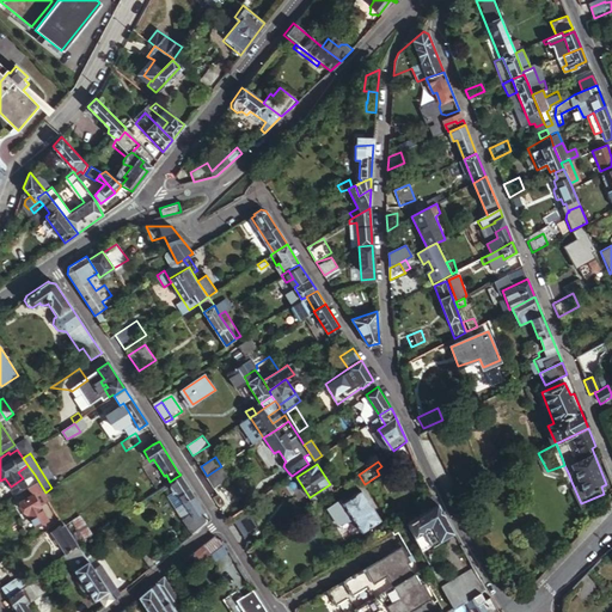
[(30,478),(35,475),(28,465),(23,469),(30,478)]
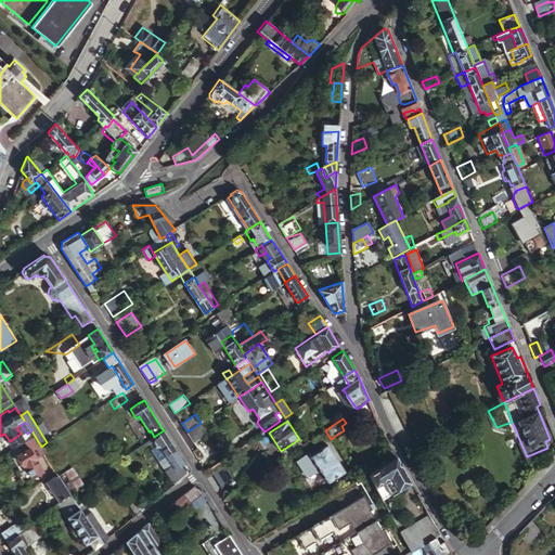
[(201,423),(188,431),(193,440),(207,431),(201,423)]
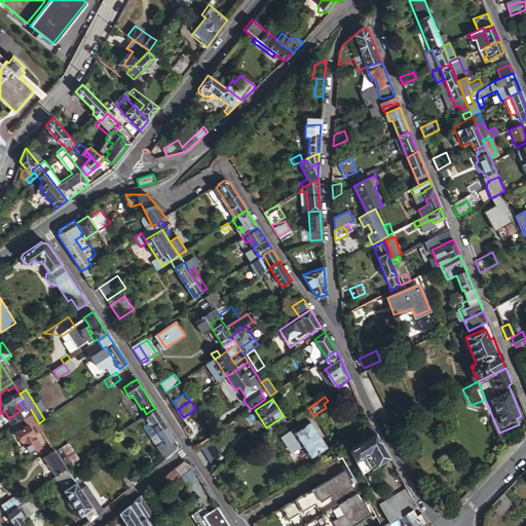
[(49,439),(39,423),(30,408),(26,411),(21,414),(25,421),(14,428),(24,442),(25,441),(32,452),(44,444),(44,443),(45,442),(49,439)]
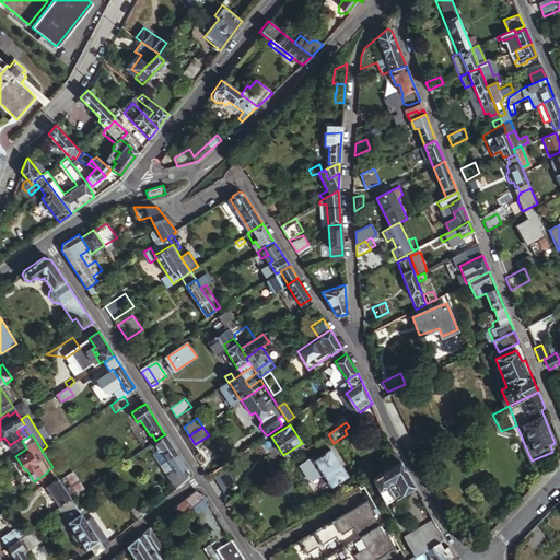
[(189,473),(165,434),(160,438),(155,441),(158,443),(156,443),(154,446),(158,451),(161,452),(162,451),(174,470),(166,475),(176,489),(189,477),(189,473)]
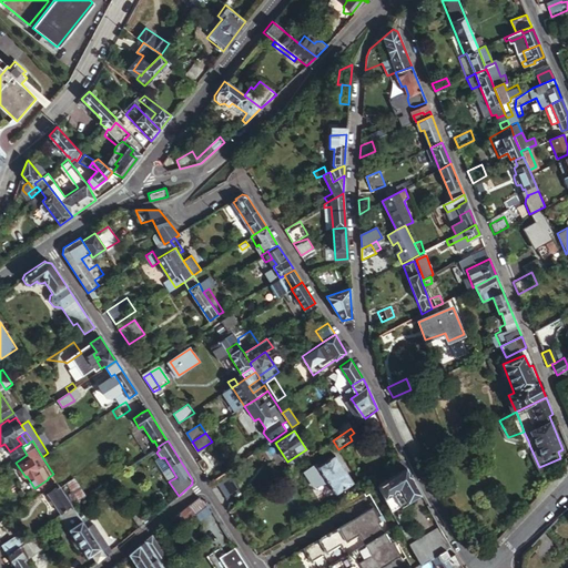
[(292,468),(310,456),(306,449),(287,462),(292,468)]
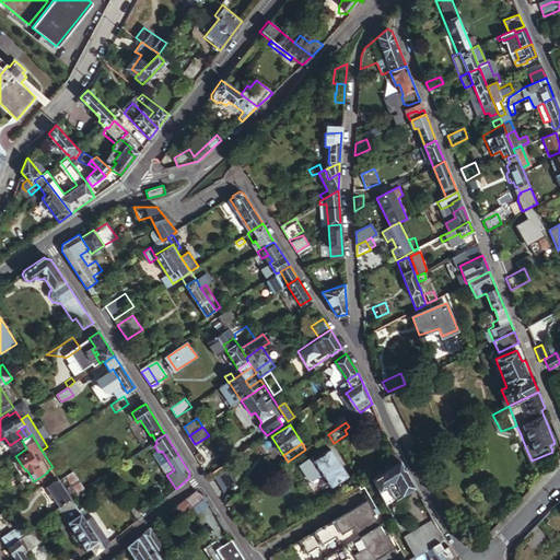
[(314,459),(331,488),(349,476),(330,448),(314,459)]
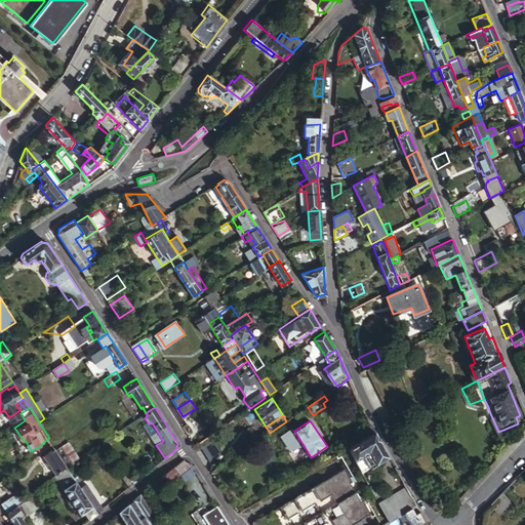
[(357,433),(361,439),(374,431),(370,425),(357,433)]
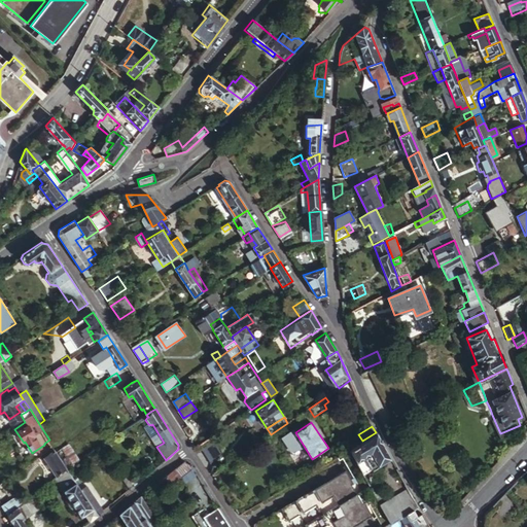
[(376,432),(362,441),(355,445),(349,449),(361,469),(369,464),(372,469),(390,458),(384,446),(376,432)]
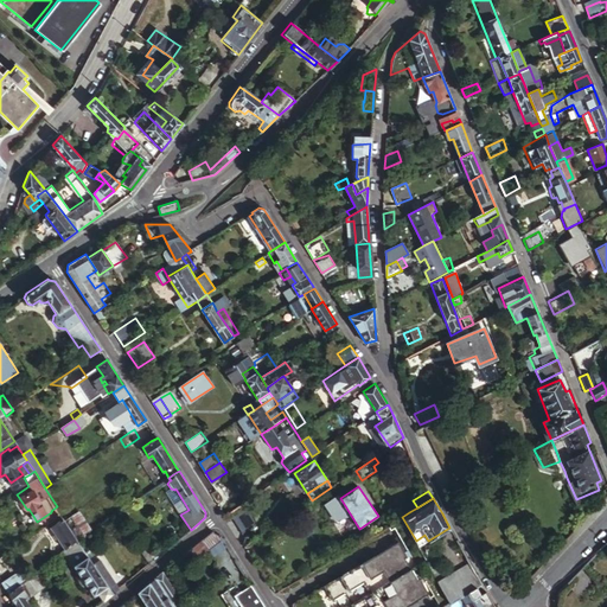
[(58,518),(62,515),(57,506),(52,510),(58,518)]
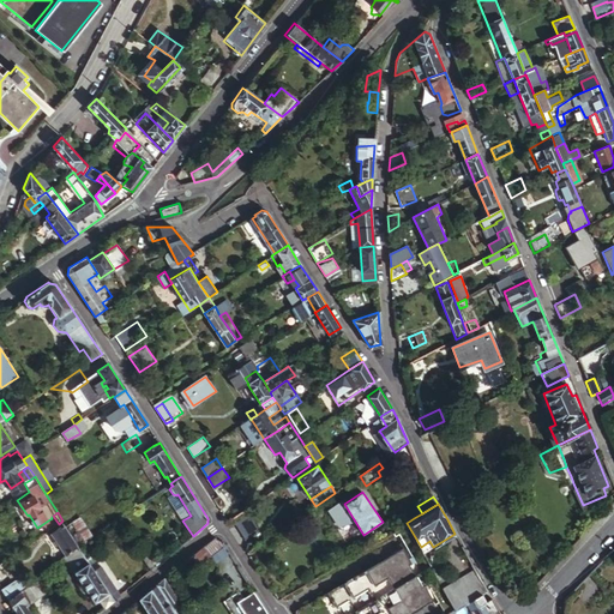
[(235,524),(245,540),(260,530),(251,513),(235,524)]
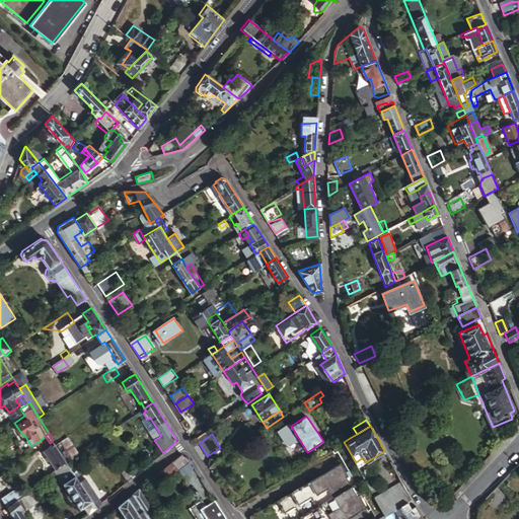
[(50,443),(43,447),(45,450),(55,443),(53,440),(50,443)]
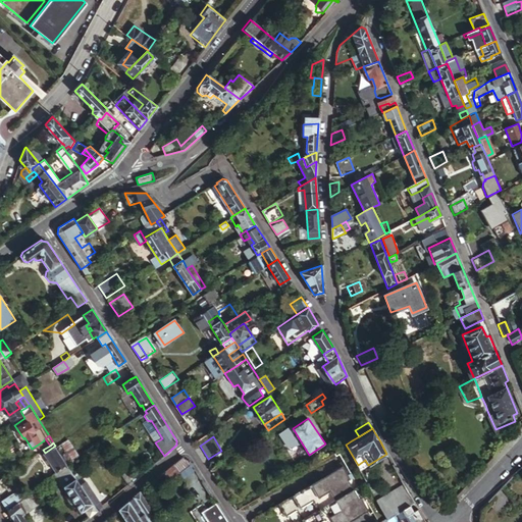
[(56,471),(67,463),(66,462),(57,449),(55,446),(45,453),(56,471)]
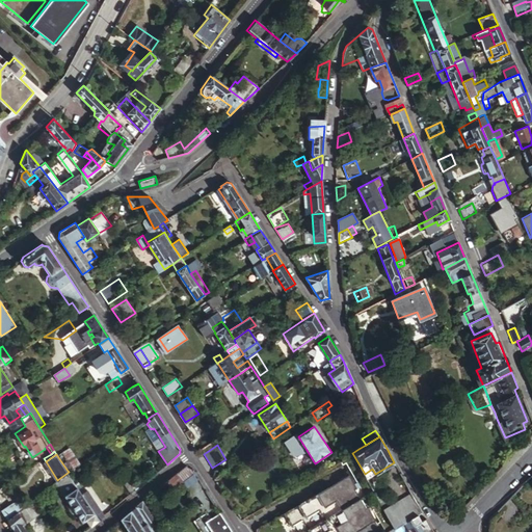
[(58,457),(68,471),(73,468),(63,454),(58,457)]
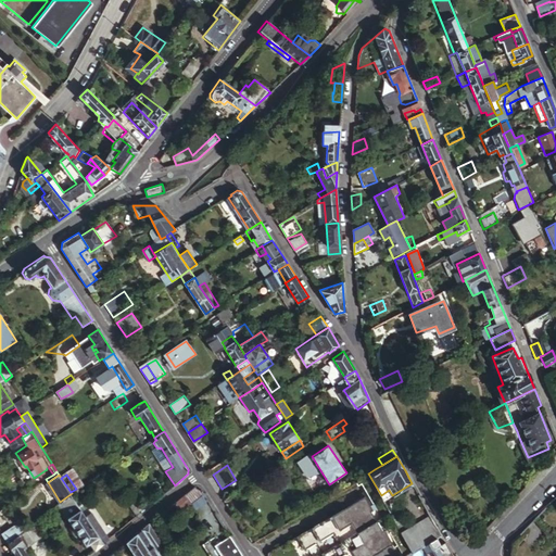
[(193,487),(172,504),(179,513),(203,494),(202,492),(193,487)]
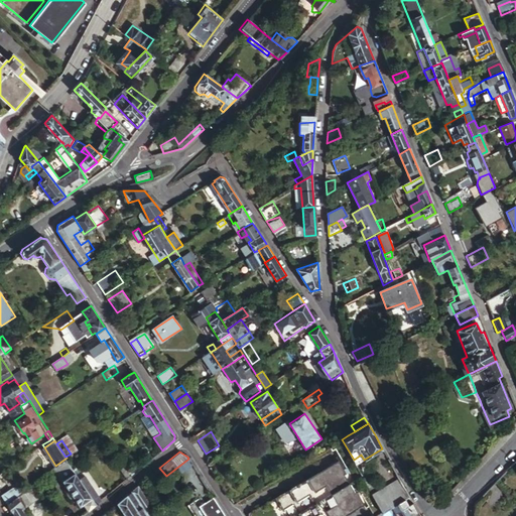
[(122,456),(115,460),(127,479),(134,474),(122,456)]
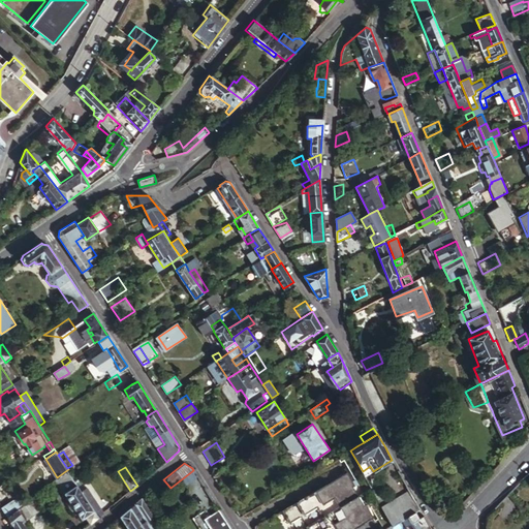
[(78,484),(68,469),(57,477),(56,479),(64,493),(78,484)]
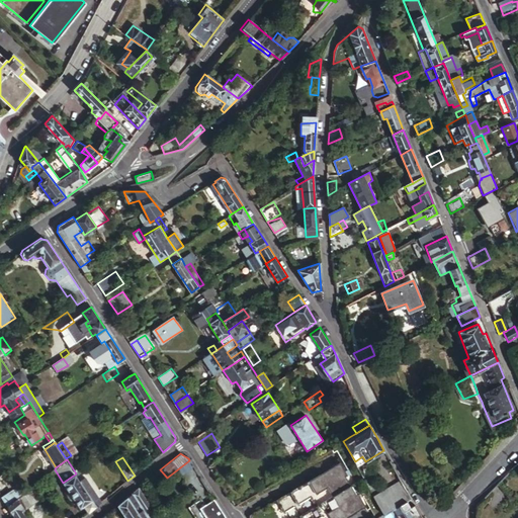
[(326,481),(322,473),(270,504),(278,517),(345,517),(347,517),(343,509),(353,503),(357,511),(366,505),(360,494),(358,495),(346,475),(348,473),(342,461),(332,467),(337,475),(326,481)]
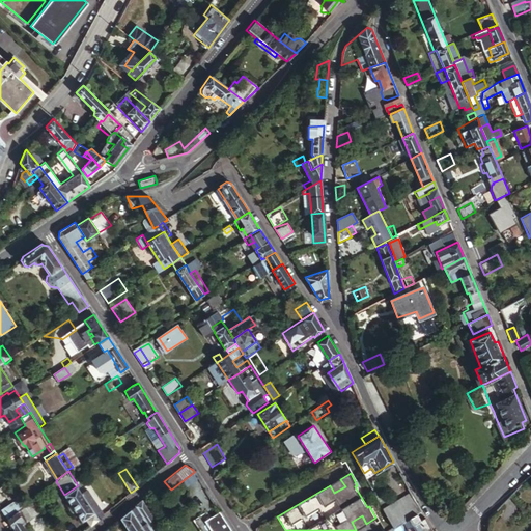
[(340,479),(330,485),(334,493),(345,486),(340,479)]
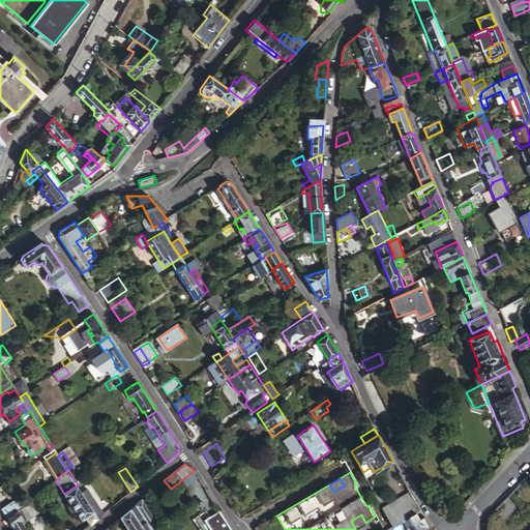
[(90,525),(98,518),(82,491),(78,484),(64,494),(81,520),(85,518),(90,525)]
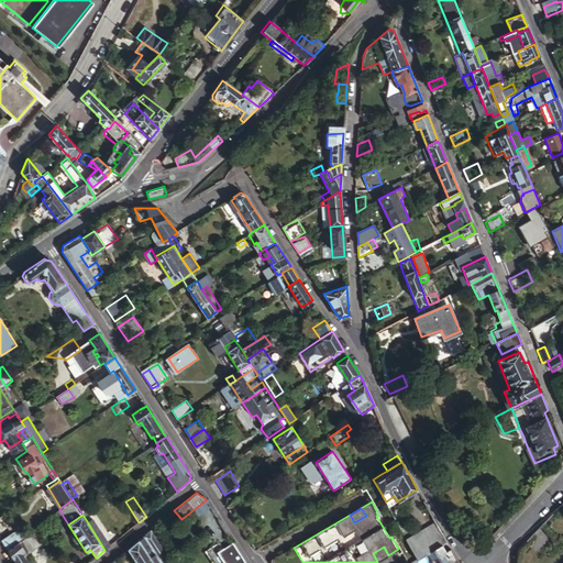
[(87,521),(105,550),(110,545),(92,518),(87,521)]
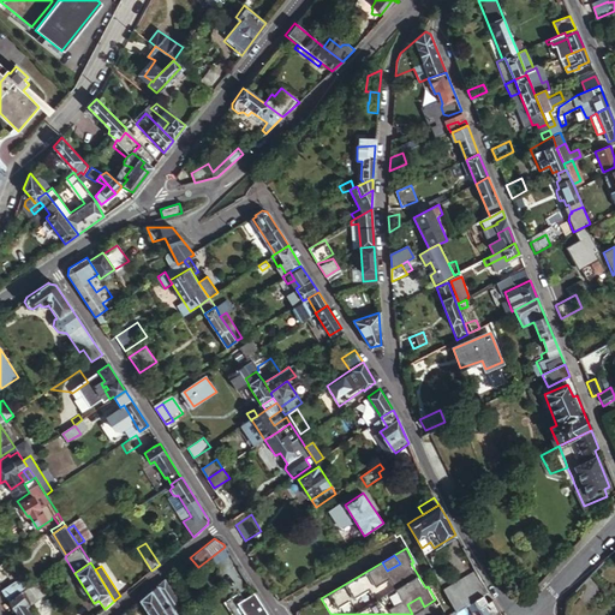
[(464,605),(483,595),(488,591),(476,569),(445,589),(457,610),(464,605)]
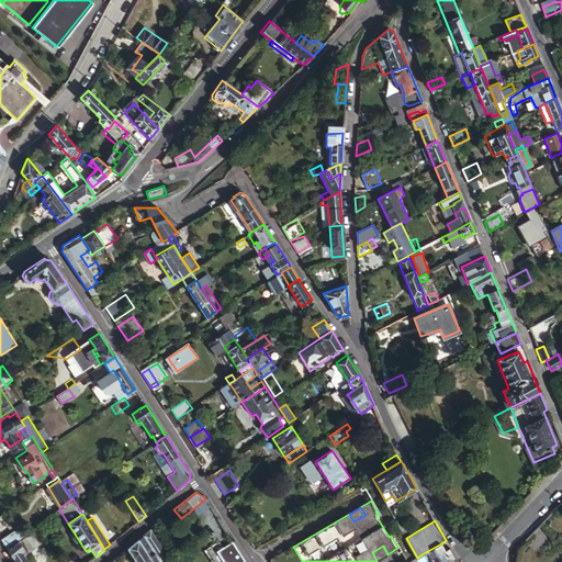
[(173,521),(166,526),(176,540),(182,536),(173,521)]
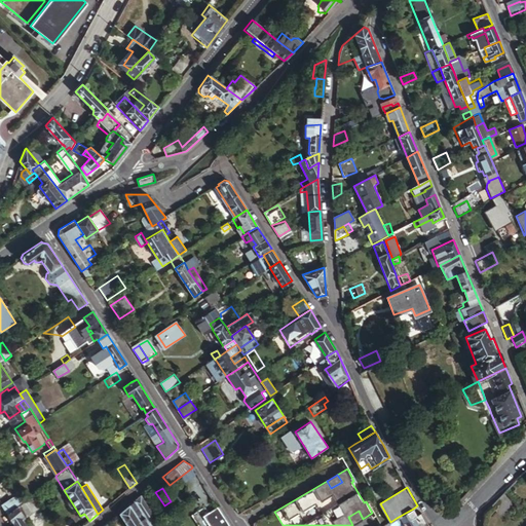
[(500,493),(494,499),(505,512),(513,504),(500,493)]
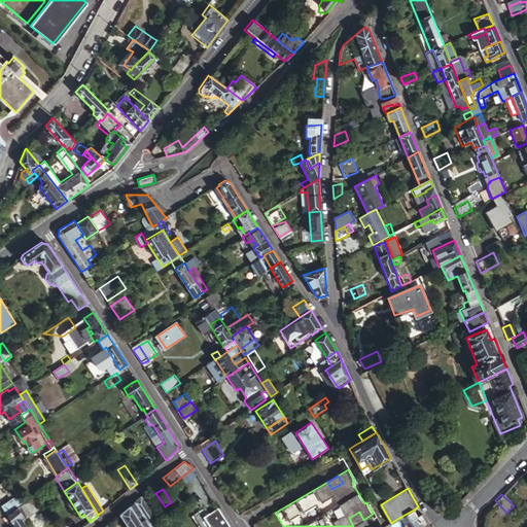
[(18,497),(2,506),(8,516),(19,507),(20,506),(23,504),(18,497)]
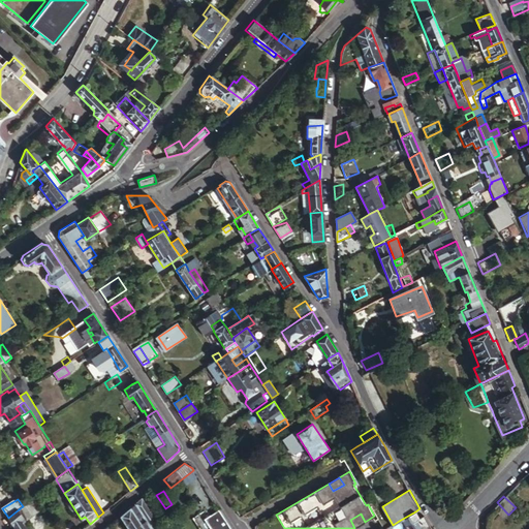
[(31,499),(23,506),(20,508),(19,509),(27,521),(33,516),(40,510),(31,499)]
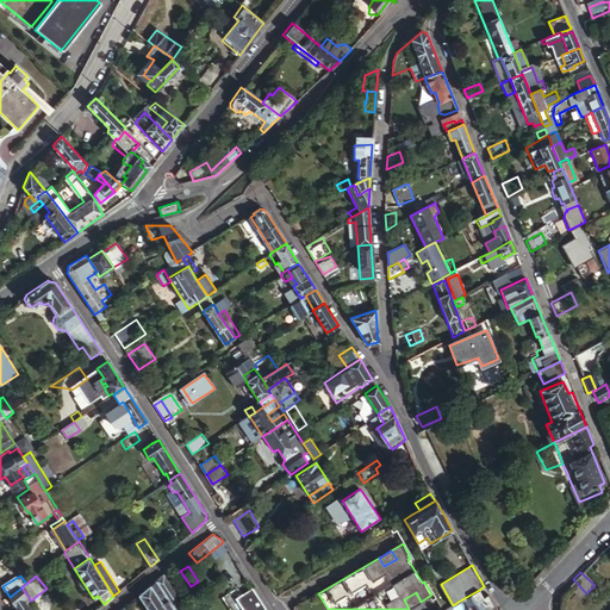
[(163,576),(155,582),(173,609),(184,609),(180,605),(182,604),(163,576)]
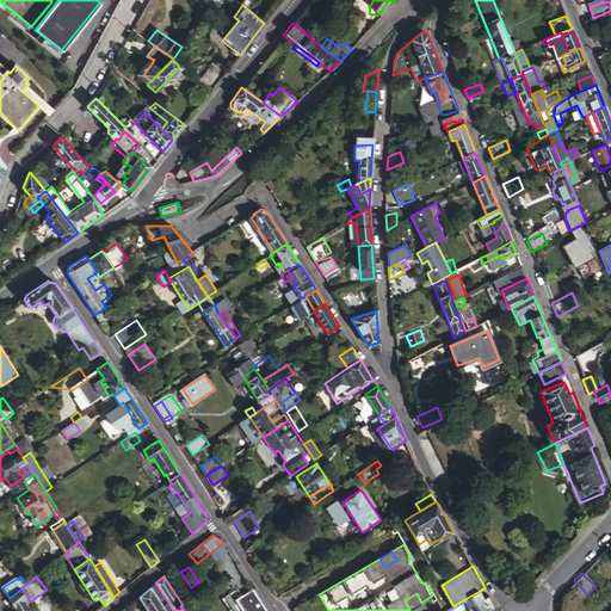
[(173,610),(155,582),(152,586),(139,596),(148,610),(173,610)]
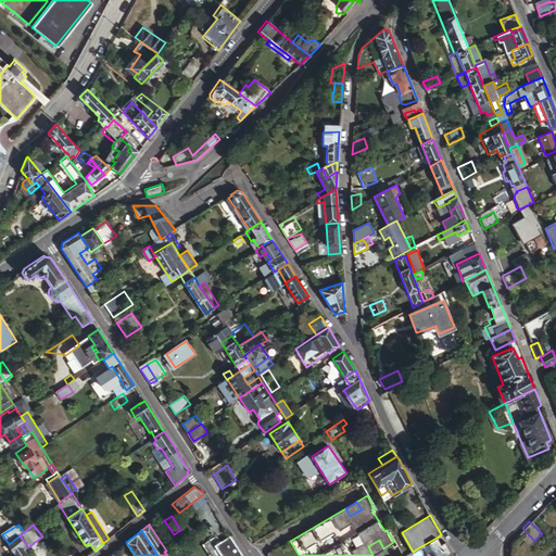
[(20,535),(9,544),(14,554),(16,555),(28,555),(27,554),(25,550),(28,547),(20,535)]
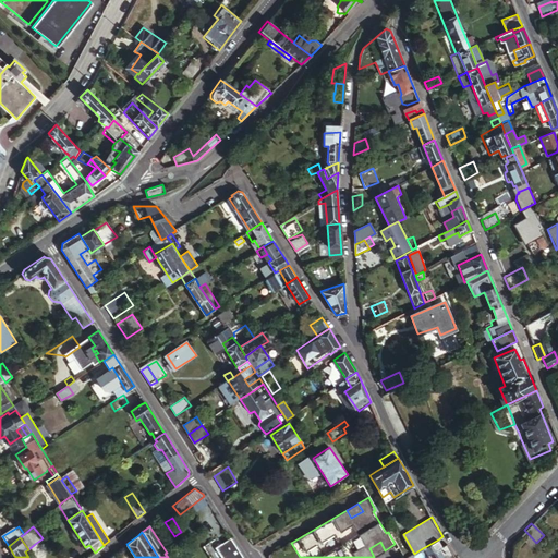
[(244,557),(231,537),(221,544),(218,537),(204,546),(211,557),(244,557)]
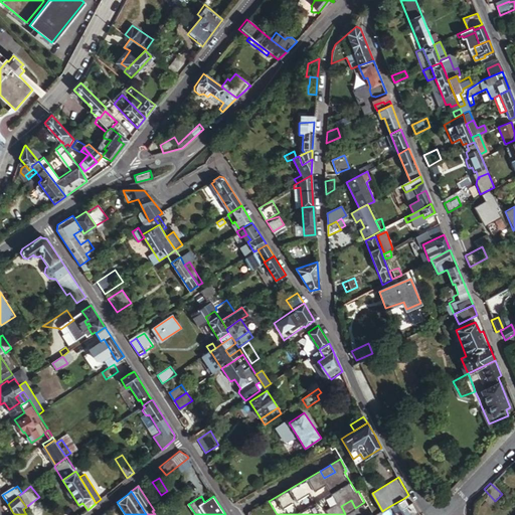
[(407,505),(404,498),(388,507),(392,514),(401,510),(403,514),(419,514),(412,502),(407,505)]
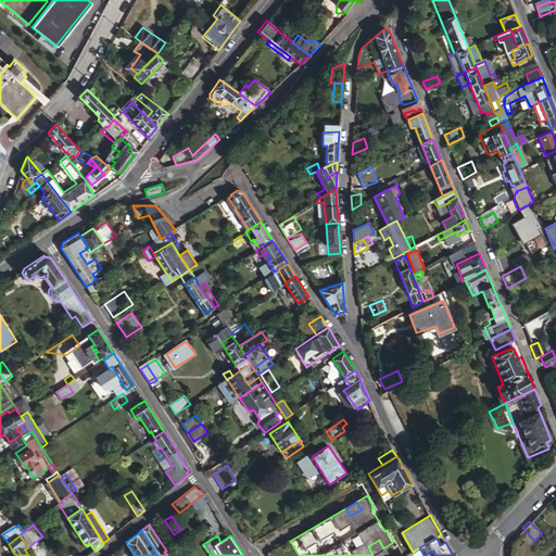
[(373,555),(383,548),(379,540),(368,546),(373,555)]
